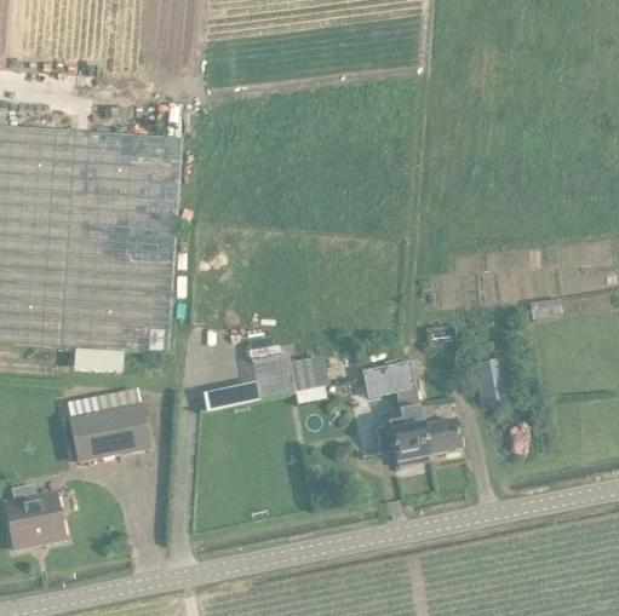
[(0,332),(176,341),(183,132),(0,121),(0,332)]
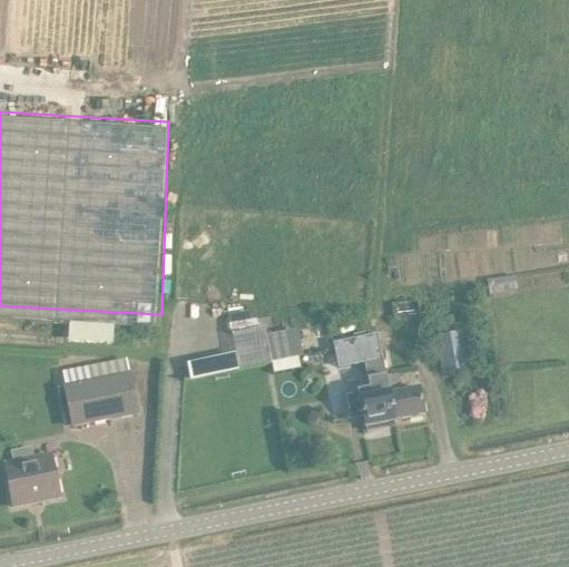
[(235,349),(186,359),(189,375),(272,359),(262,311),(228,319),(235,349)]
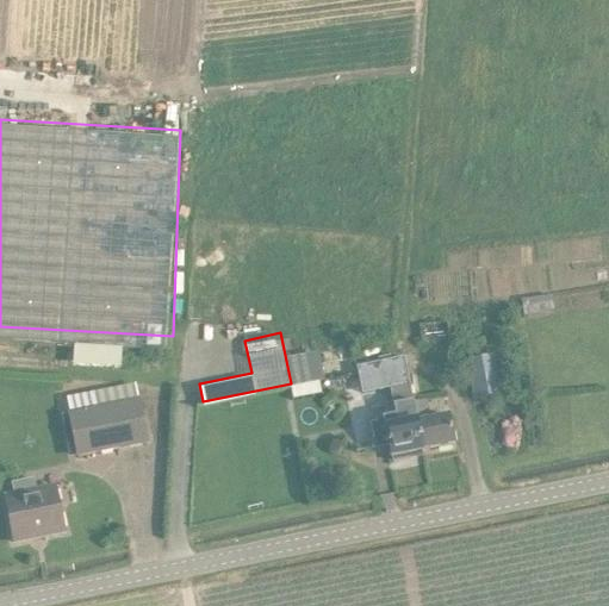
[(293,382),(322,376),(315,347),(287,353),(293,382)]
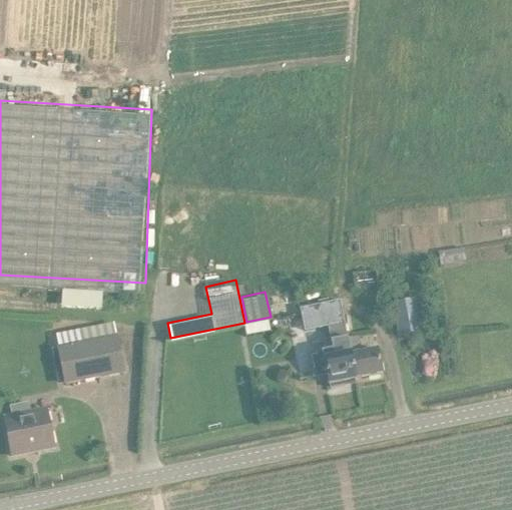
[(396,334),(420,329),(414,297),(390,301),(396,334)]
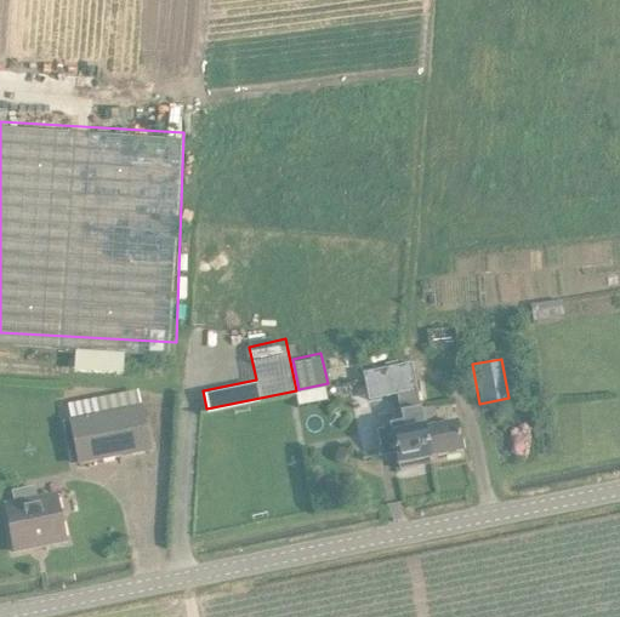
[(368,417),(387,413),(380,375),(360,378),(368,417)]
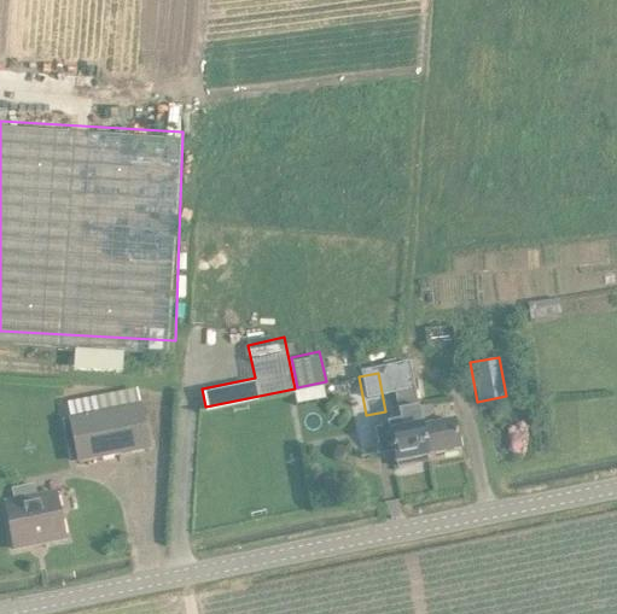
[(76,458),(149,445),(139,401),(67,415),(76,458)]
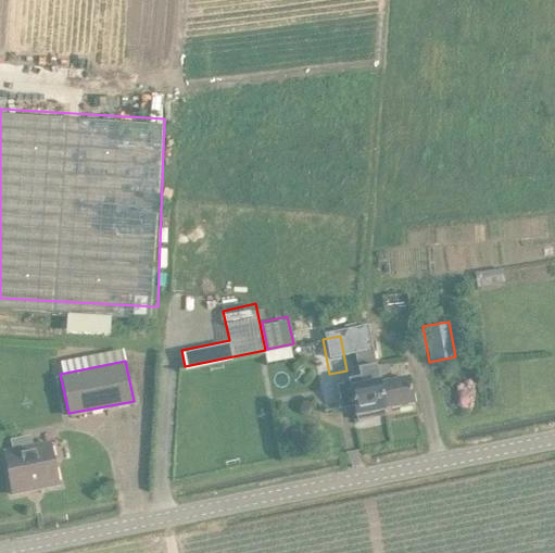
[(374,364),(382,409),(412,402),(406,376),(388,379),(385,363),(380,363),(374,364)]
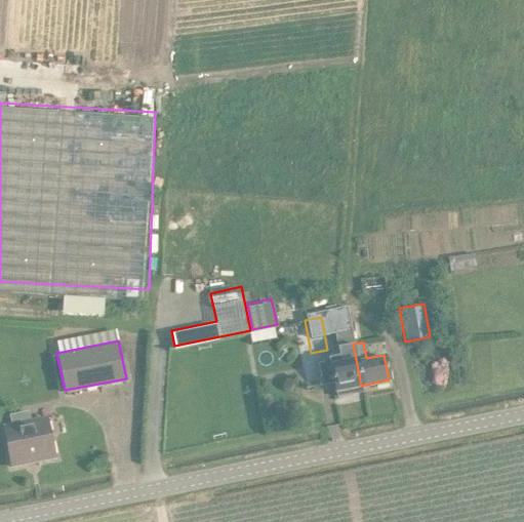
[(335,391),(336,395),(351,392),(350,388),(361,386),(353,344),(340,347),(343,355),(315,360),(319,383),(332,380),(334,391),(335,391)]
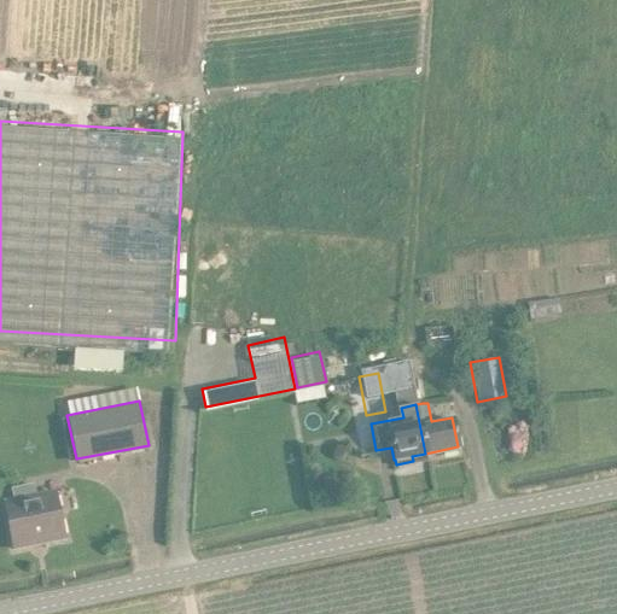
[(3,500),(12,545),(62,536),(52,490),(34,493),(31,481),(10,486),(12,498),(3,500)]
